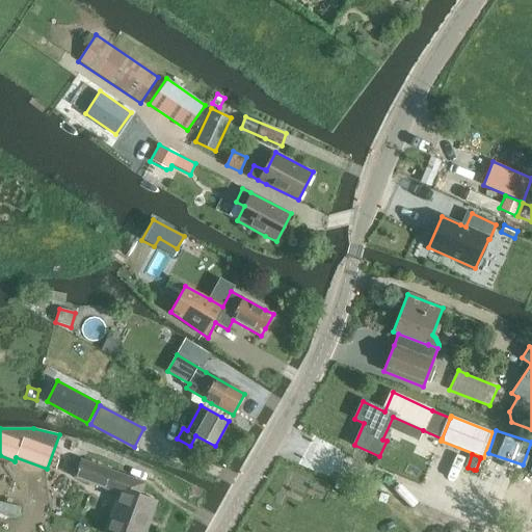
[(474,470),(474,472),(488,477),(493,462),(480,458),(476,470),(474,470)]
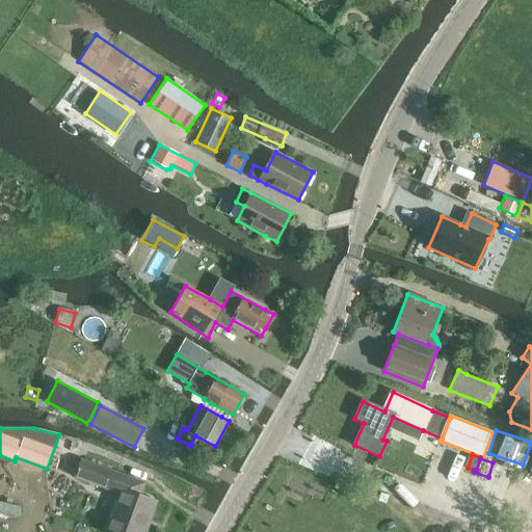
[(145,484),(81,460),(75,478),(117,494),(103,531),(143,531),(149,519),(151,520),(157,502),(141,497),(145,484)]
